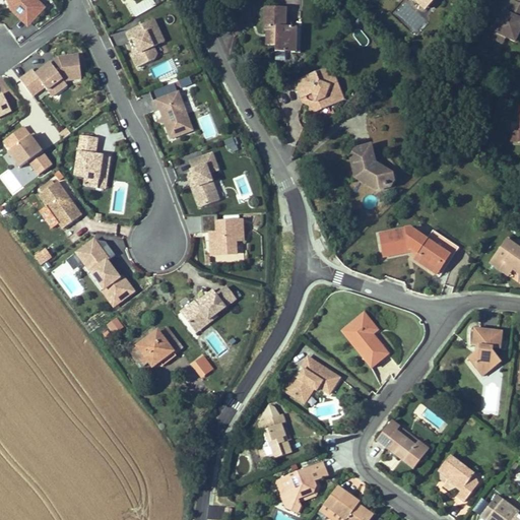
[(31,22),(24,14),(37,1),(36,0),(28,0),(29,0),(22,8),(16,5),(15,3),(9,5),(11,10),(27,26),(31,22)]
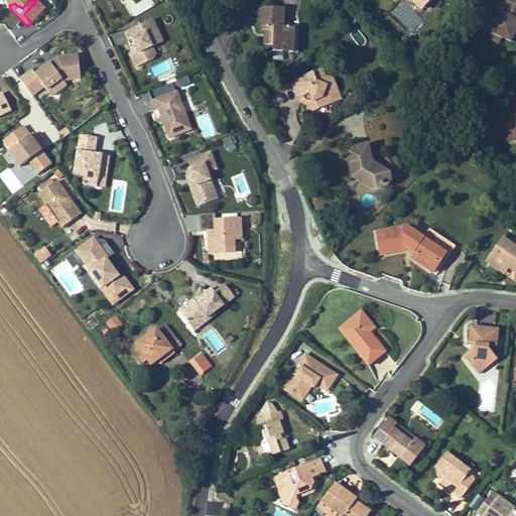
[(421,10),(429,1),(427,0),(423,0),(417,6),(421,10)]
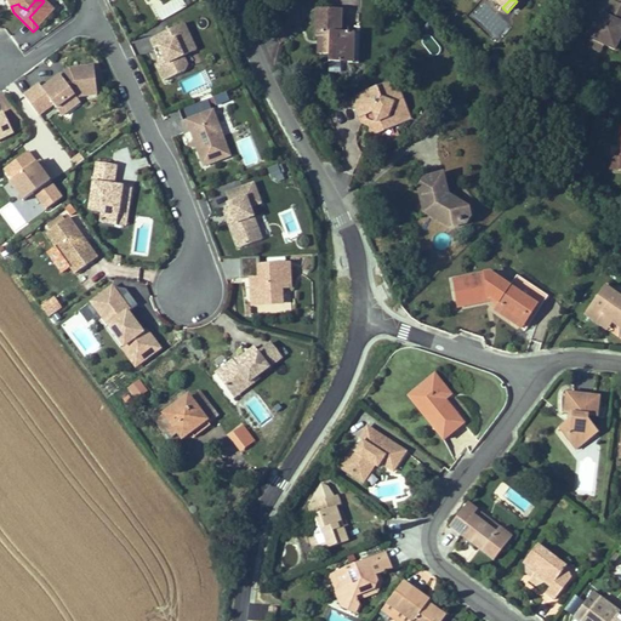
[(620,0),(617,0),(617,3),(611,0),(607,0),(600,15),(602,15),(591,38),(604,45),(615,50),(620,38),(619,38),(620,32),(620,0)]
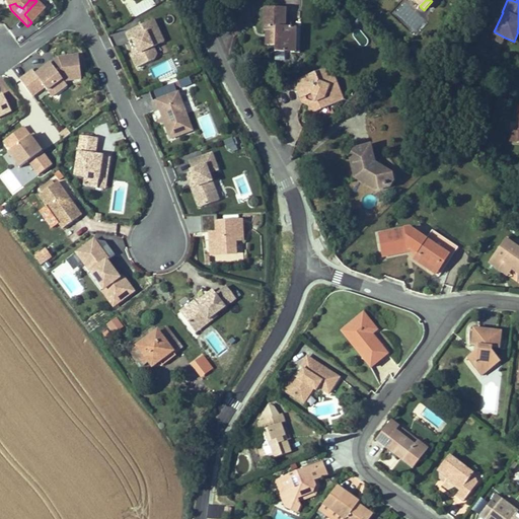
[(31,22),(45,8),(36,1),(24,14),(31,22)]
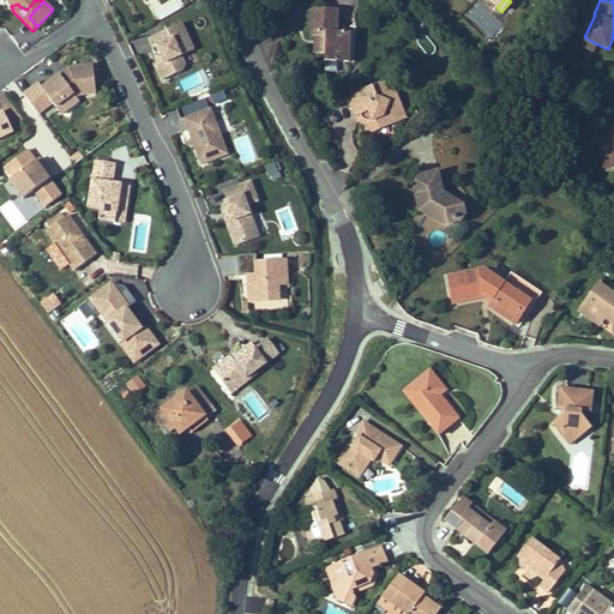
[(349,55),(350,32),(337,31),(337,10),(314,8),(313,36),(315,36),(315,53),(326,54),(325,61),(337,62),(337,54),(349,55)]
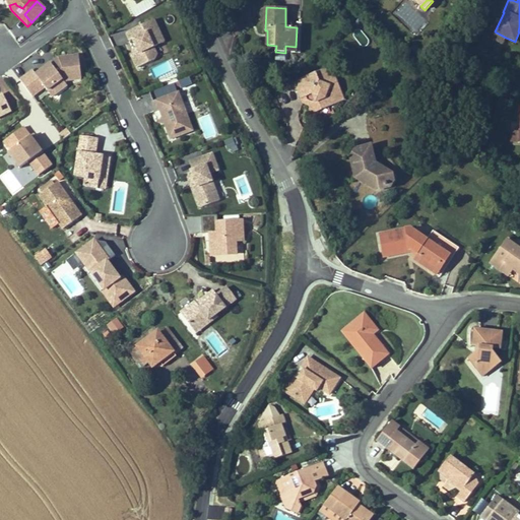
[(165,43),(154,19),(126,33),(130,41),(133,40),(137,48),(139,53),(132,57),(137,68),(154,60),(157,55),(153,47),(165,43)]
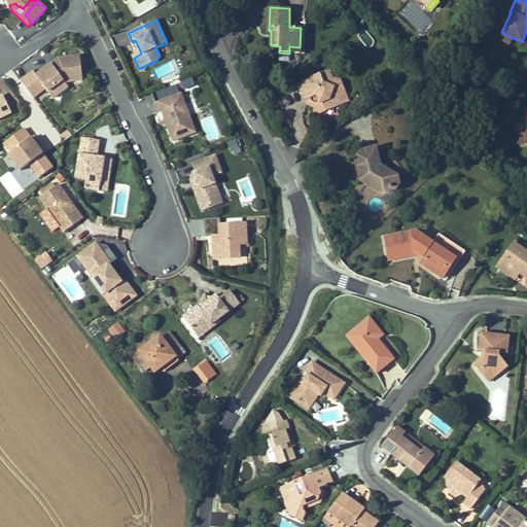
[(305,54),(306,28),(301,28),(300,47),(289,46),(289,54),(305,54)]
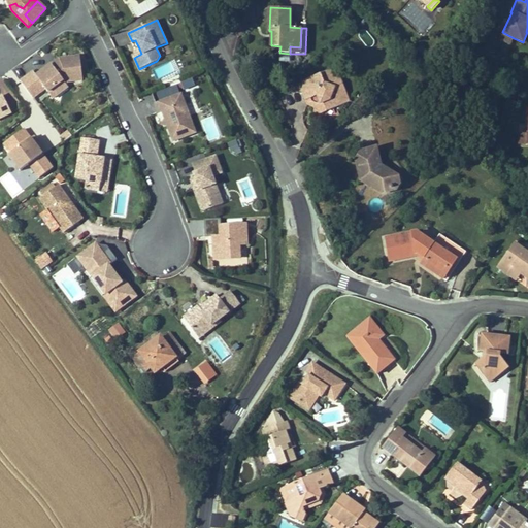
[(512,43),(514,38),(502,32),(499,38),(512,43)]
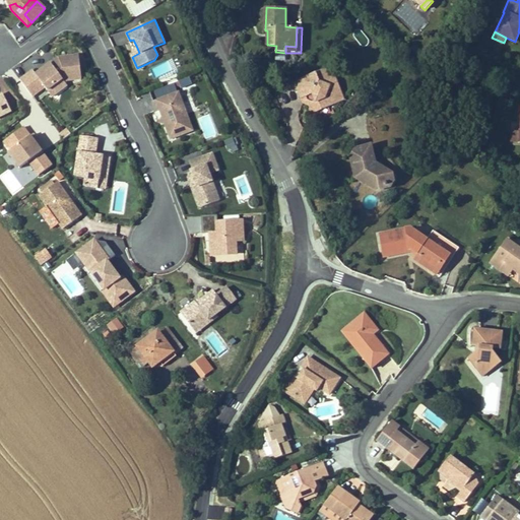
[(82,79),(79,56),(59,58),(61,60),(56,64),(54,61),(37,74),(34,70),(20,80),(33,96),(45,87),(48,91),(62,80),(65,83),(68,80),(82,79)]
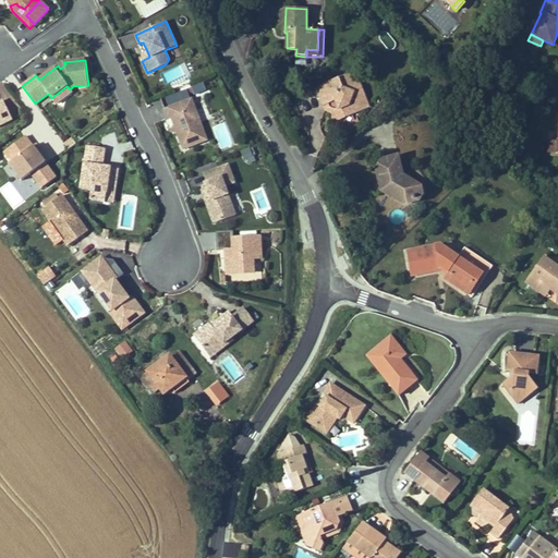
[(161,71),(166,84),(187,77),(183,64),(161,71)]
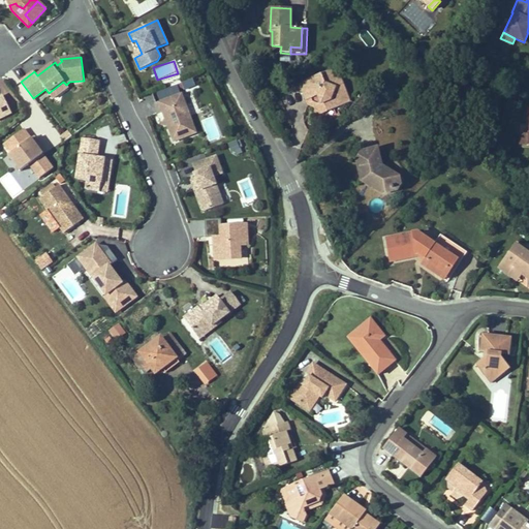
[(339,103),(343,92),(340,91),(343,85),(336,69),(325,73),(325,74),(320,76),(320,75),(304,82),(307,90),(303,92),(307,100),(316,96),(317,99),(312,102),(317,115),(334,107),(336,102),(339,103)]
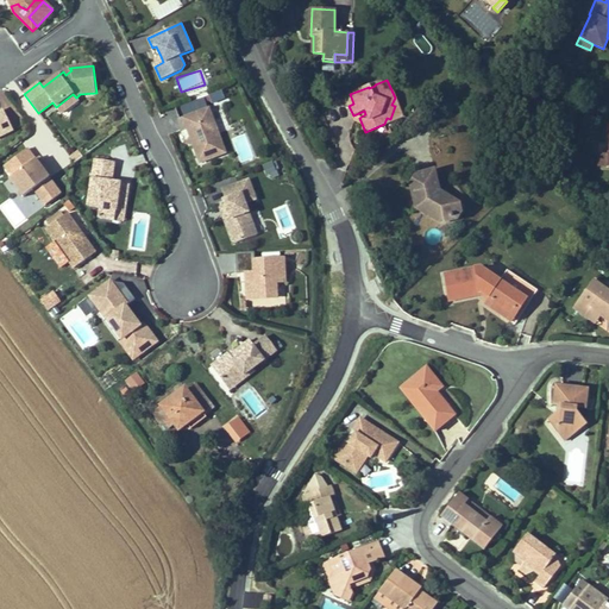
[(209,93),(213,101),(225,96),(223,88),(209,93)]
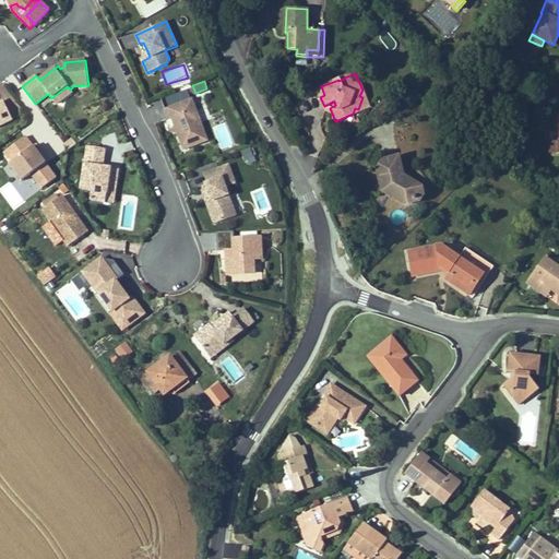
[(56,104),(72,93),(70,90),(67,86),(51,98),(56,104)]
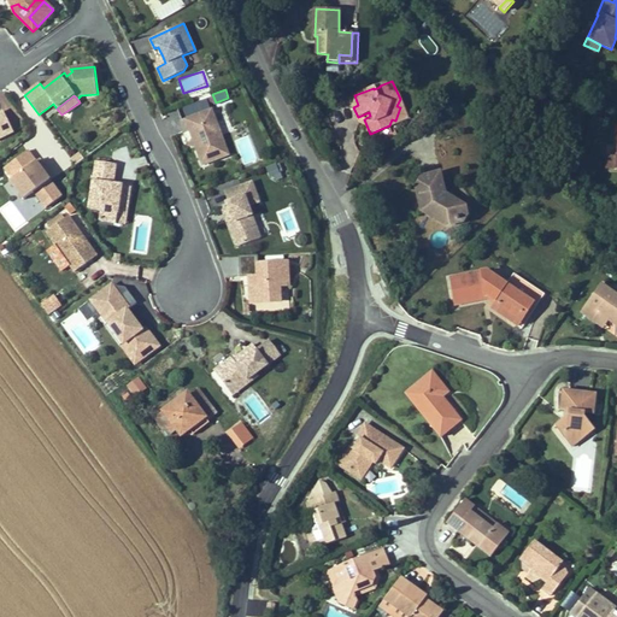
[(407,118),(400,99),(397,106),(400,107),(395,121),(392,119),(389,125),(407,118)]
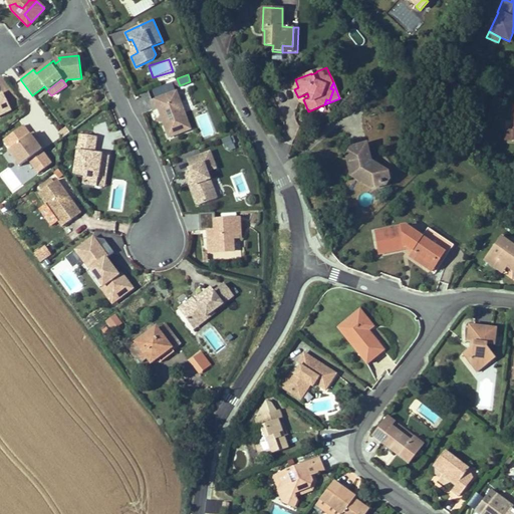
[(191,130),(177,91),(152,100),(155,109),(160,107),(163,115),(165,121),(163,121),(169,138),(191,130)]
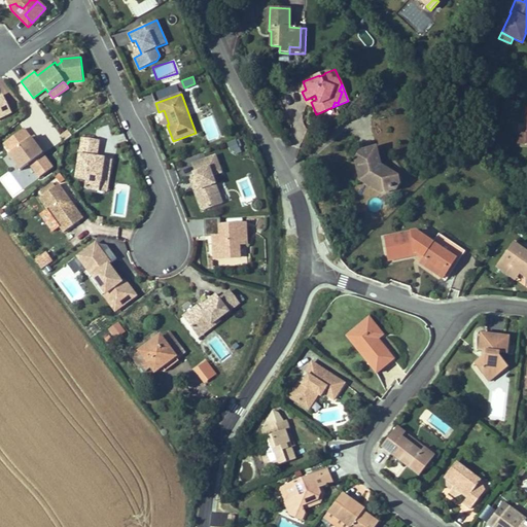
[(0,118),(11,113),(2,96),(0,96),(0,118)]
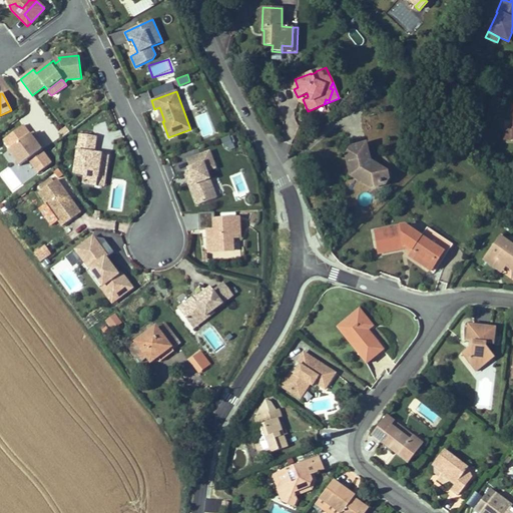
[(487,137),(471,124),(467,129),(483,142),(487,137)]
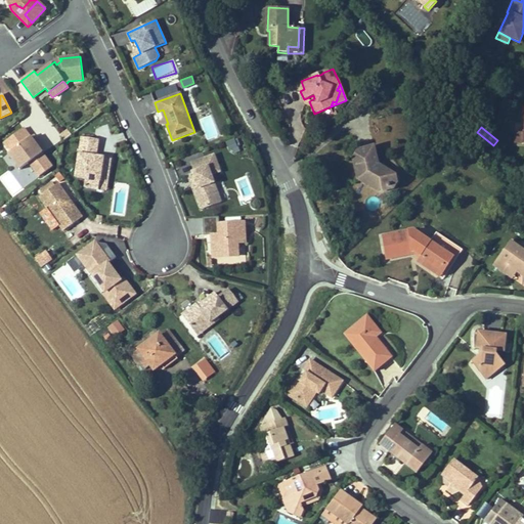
[(31,137),(24,128),(4,143),(9,149),(7,151),(20,169),(30,162),(40,176),(52,167),(42,154),(31,137)]
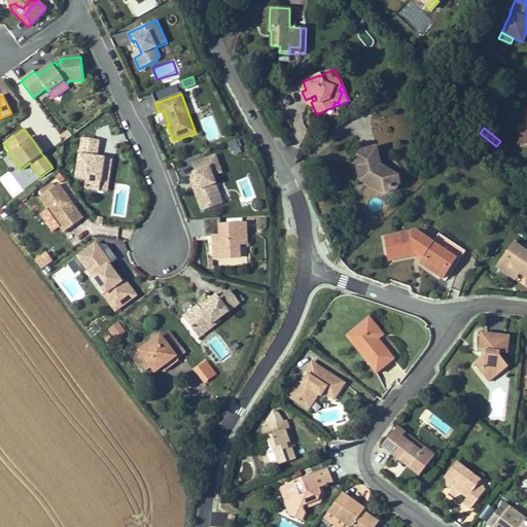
[(65,141),(72,136),(68,131),(61,136),(65,141)]
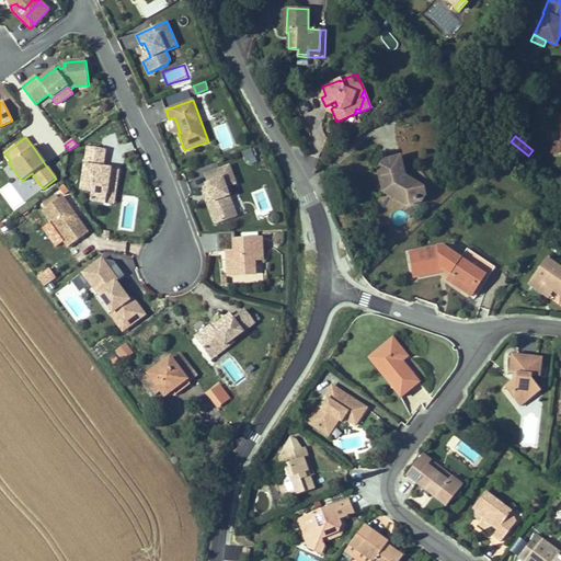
[(560,153),(560,142),(551,142),(550,153),(560,153)]
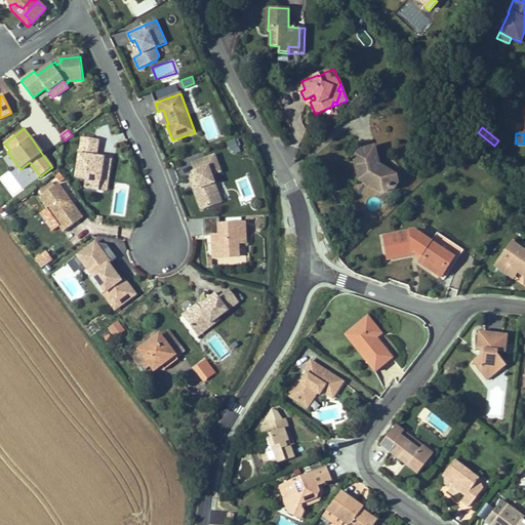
[(46,151),(34,135),(31,137),(42,154),(46,151)]
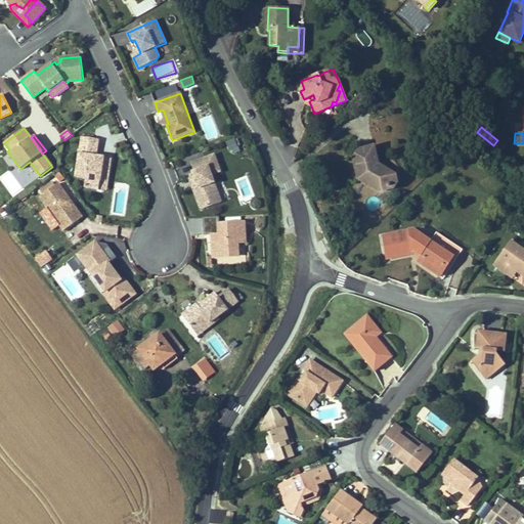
[(108,176),(112,159),(102,158),(102,161),(96,160),(96,157),(98,140),(82,137),(76,177),(86,178),(85,187),(99,189),(101,174),(108,176)]
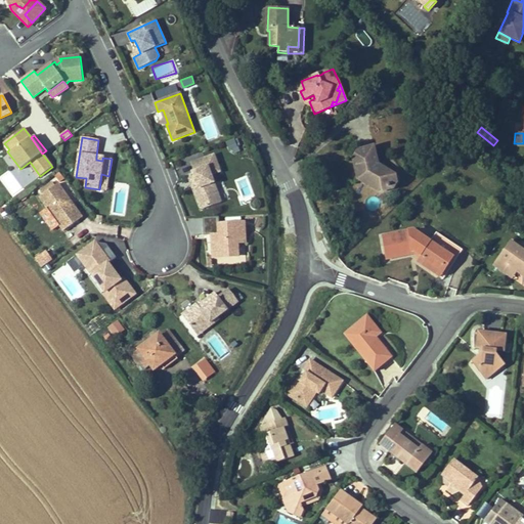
[(235,137),(225,141),(230,153),(241,148),(235,137)]
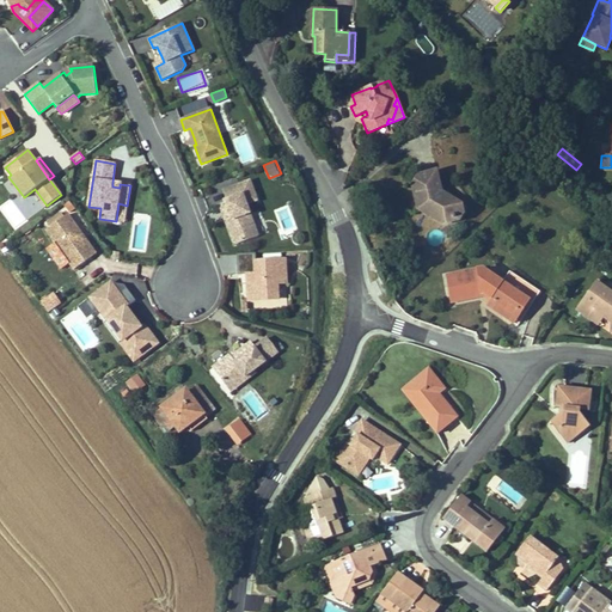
[(445,203),(441,193),(436,171),(418,176),(412,185),(417,201),(421,200),(422,206),(418,209),(444,225),(451,222),(458,212),(445,203)]
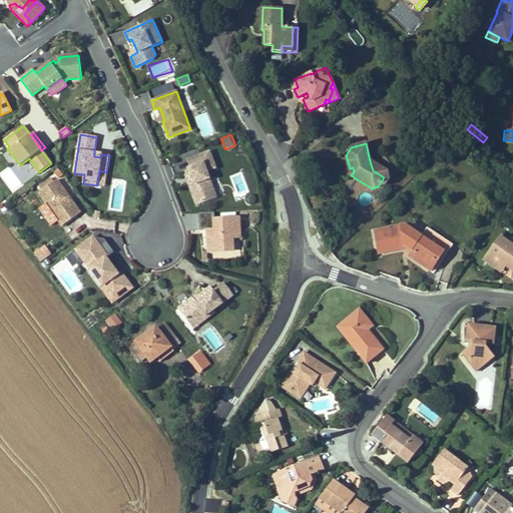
[(216,198),(207,171),(215,168),(209,152),(200,155),(203,163),(190,167),(188,168),(189,173),(193,183),(189,185),(195,203),(199,204),(216,198)]
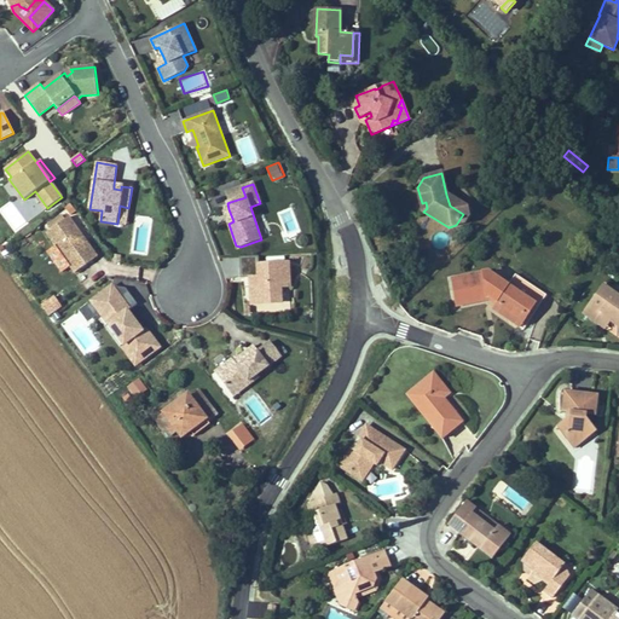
[(246,197),(242,187),(226,194),(230,202),(246,197)]
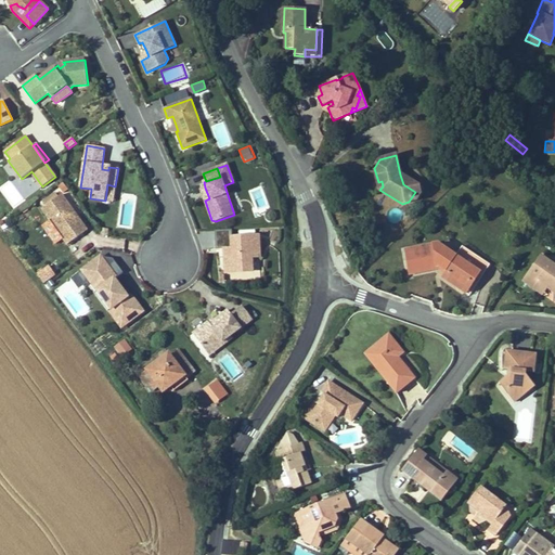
[(420,195),(420,185),(400,175),(403,184),(415,192),(409,202),(416,201),(420,195)]
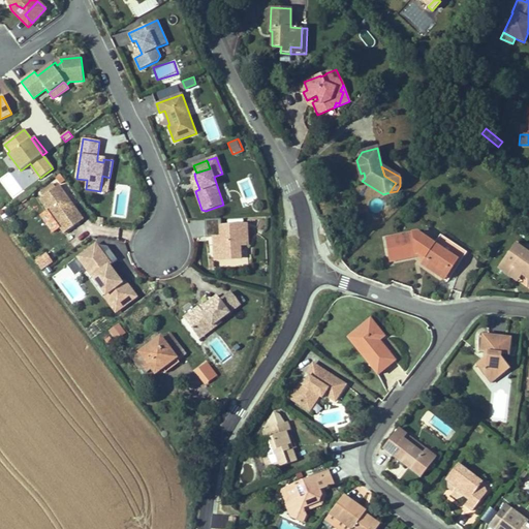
[(58,185),(65,180),(61,174),(53,180),(58,185)]
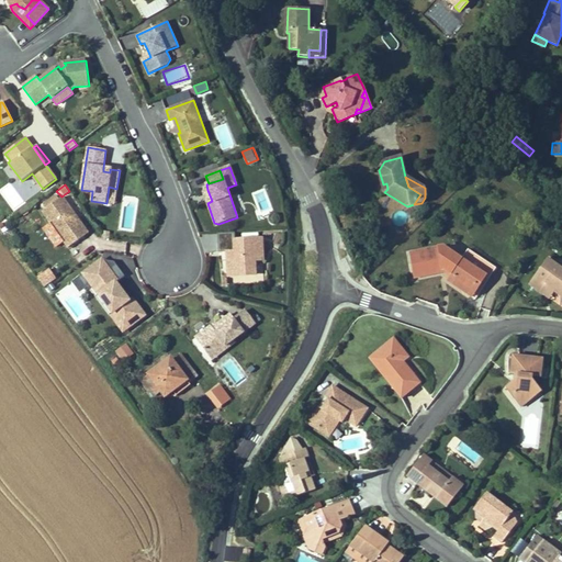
[(114,204),(116,189),(109,187),(107,203),(114,204)]
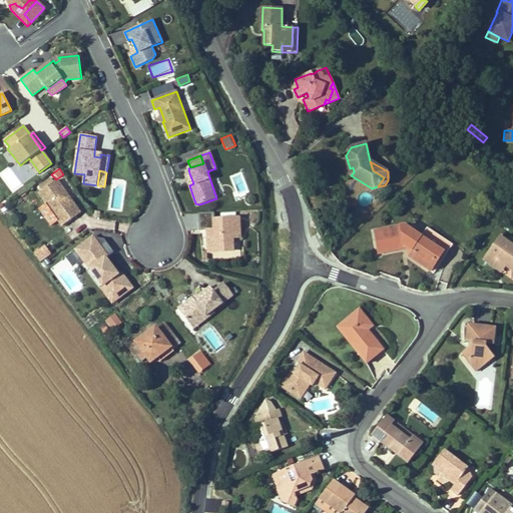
[(81,212),(63,188),(57,179),(39,192),(47,203),(58,220),(62,225),(81,212)]
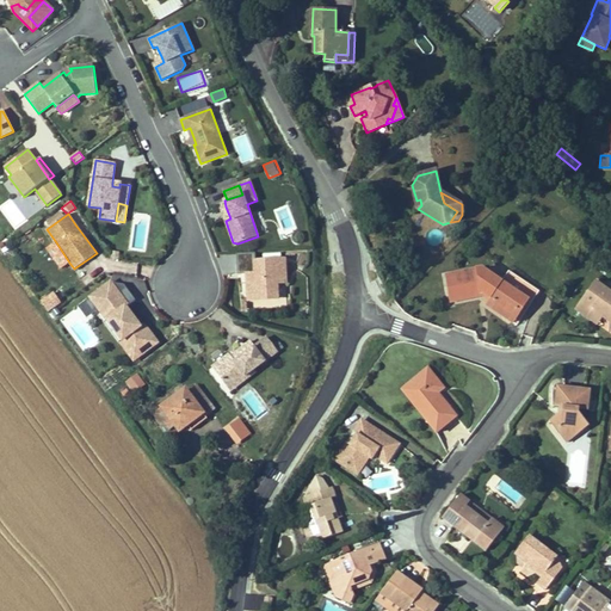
[(69,263),(56,242),(47,250),(61,269),(69,263)]
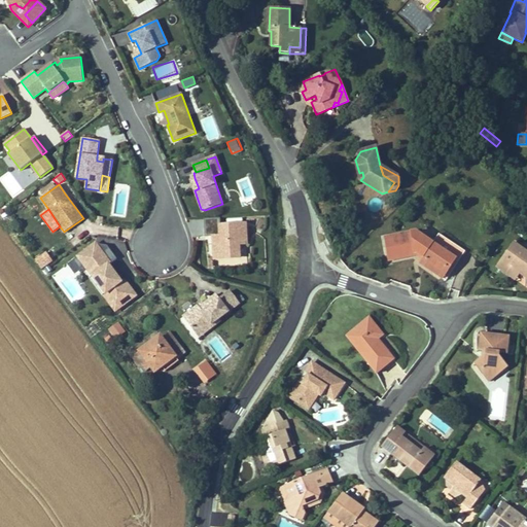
[(240,257),(239,245),(246,244),(245,224),(221,225),(220,218),(204,219),(205,237),(216,237),(216,239),(213,240),(214,259),(240,257)]
